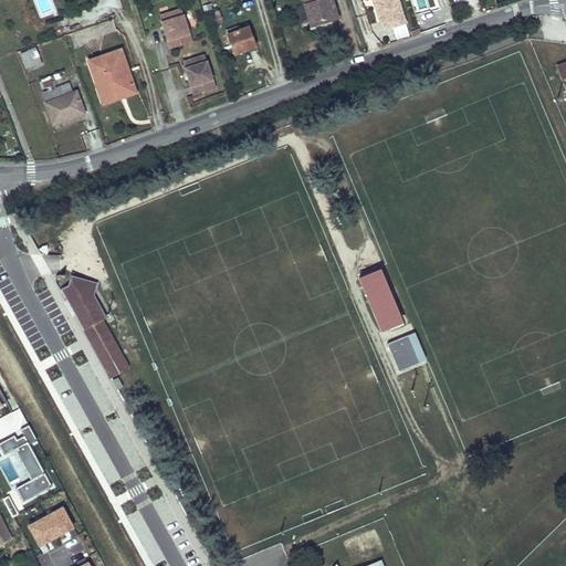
[(337,19),(331,0),(314,0),(310,1),(308,0),(293,0),(295,7),(304,3),(312,27),(337,19)]
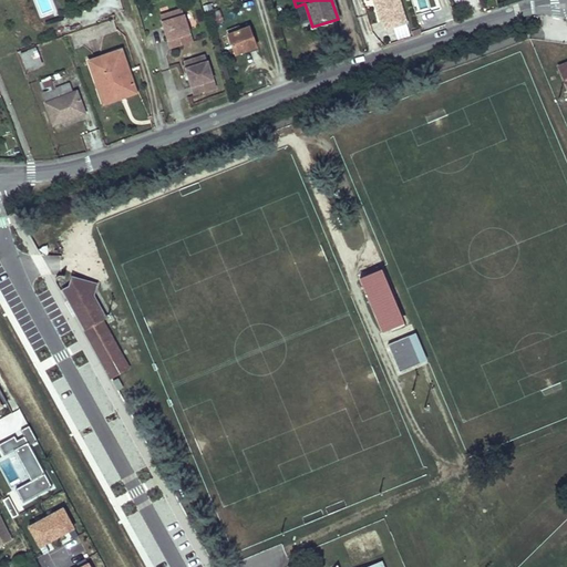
[(405,22),(399,0),(372,0),(374,6),(378,4),(379,8),(375,9),(380,21),(383,20),(387,29),(405,22)]
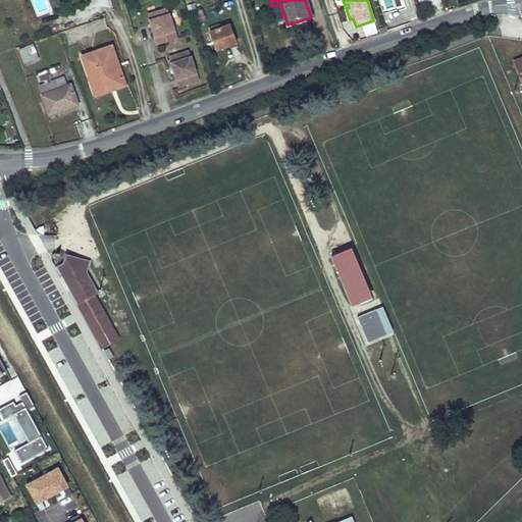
[(175,38),(166,8),(147,14),(154,37),(159,35),(161,43),(175,38)]
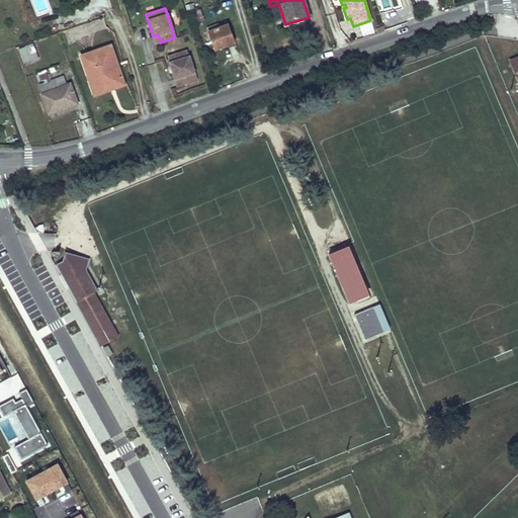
[(227,24),(208,31),(214,49),(234,41),(227,24)]
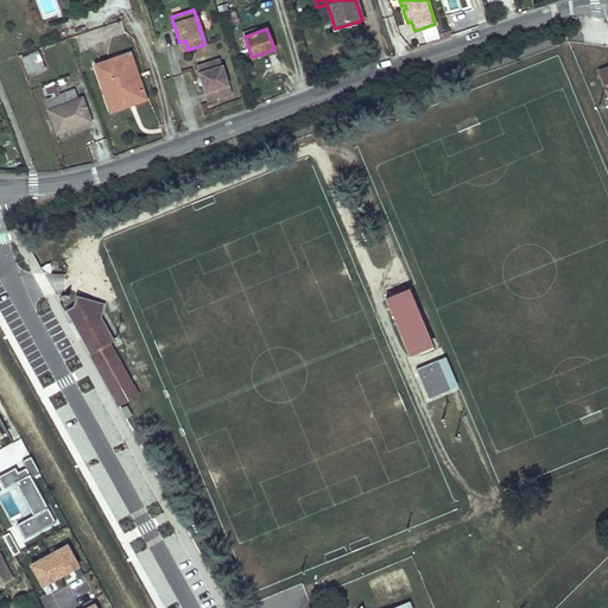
[(20,57),(27,75),(44,69),(37,51),(20,57)]
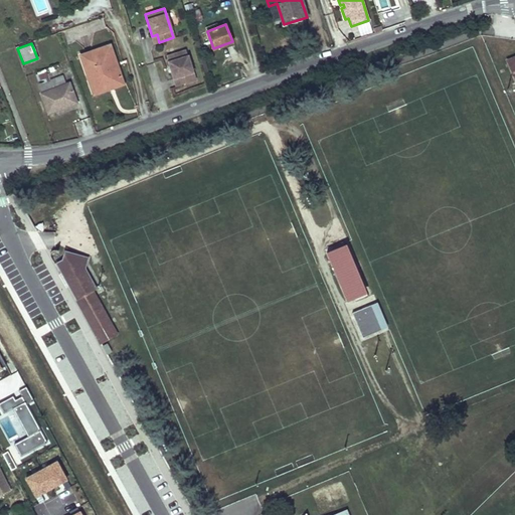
[(110,46),(80,57),(93,91),(106,86),(105,82),(121,77),(110,46)]
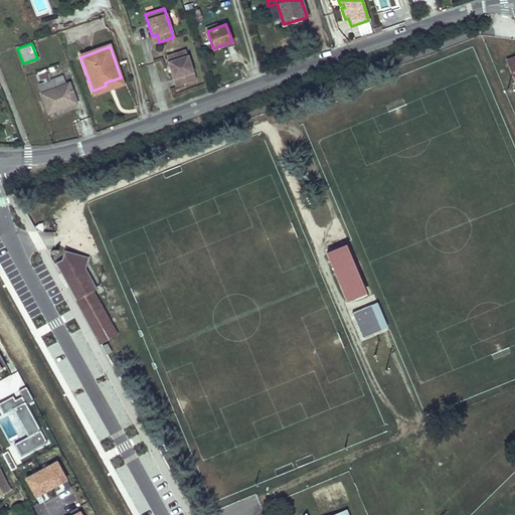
[(195,79),(185,50),(166,56),(173,78),(178,76),(180,84),(195,79)]
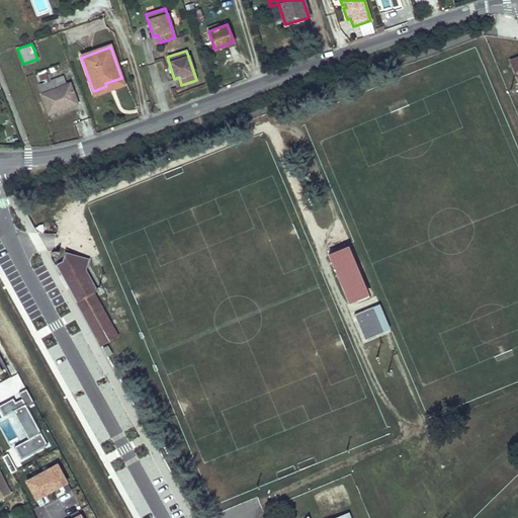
[(61,76),(49,81),(45,70),(35,73),(39,84),(38,85),(48,110),(74,101),(69,85),(65,86),(61,76)]
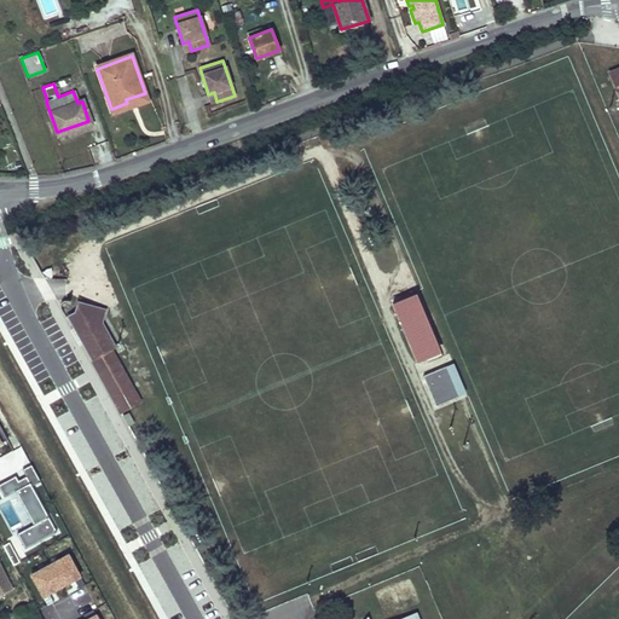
[(145,93),(126,99),(127,103),(111,109),(114,115),(148,102),(145,93)]
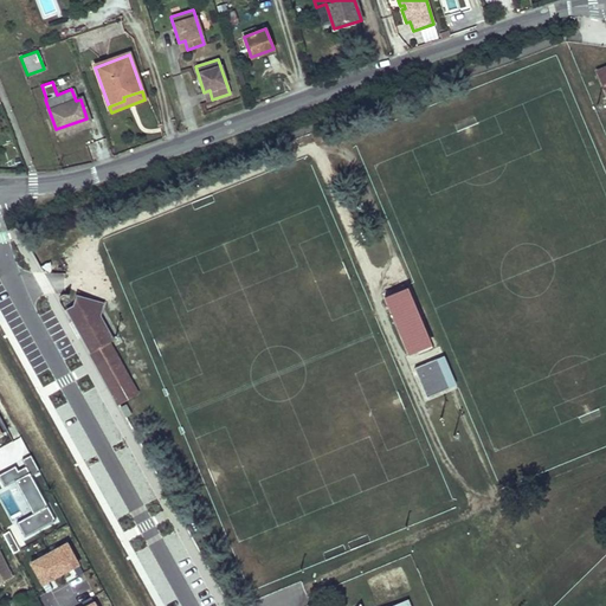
[(327,131),(310,139),(311,146),(329,140),(327,131)]
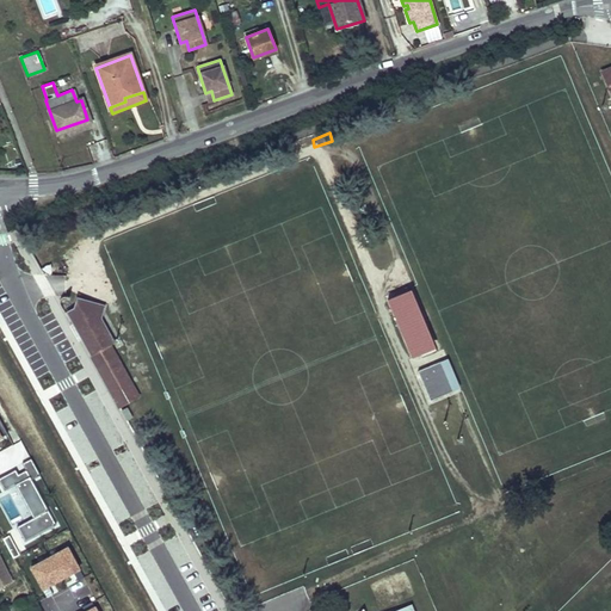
[(396,296),(389,300),(413,357),(420,353),(423,357),(437,351),(434,344),(431,346),(409,295),(413,294),(409,285),(395,292),(396,296)]
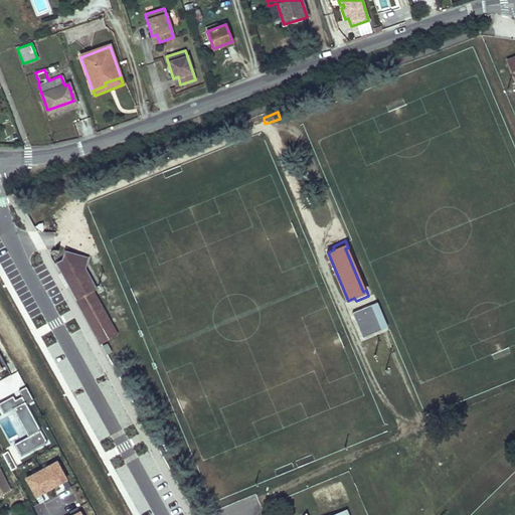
[(56,265),(76,301),(92,293),(96,291),(83,271),(87,260),(64,253),(61,262),(56,265)]
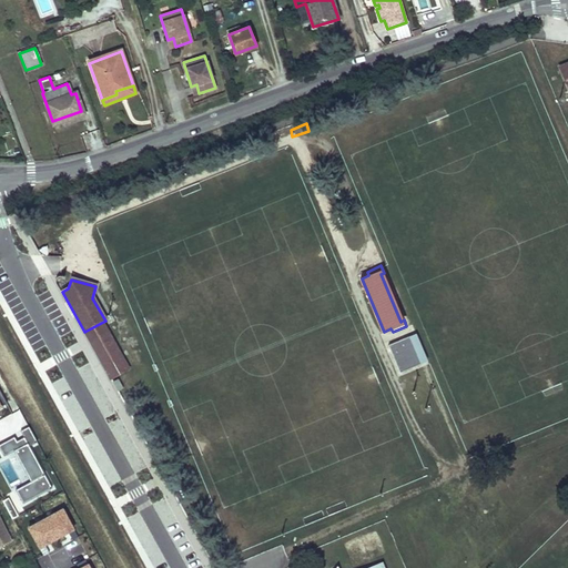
[(101,323),(84,332),(89,340),(107,331),(101,323)]
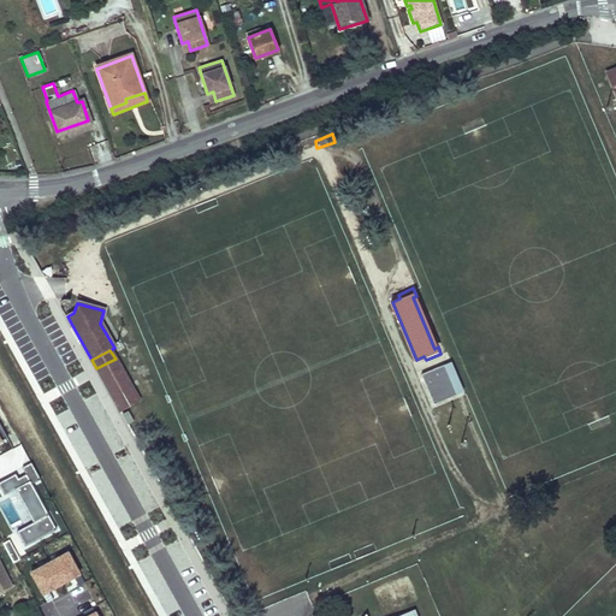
[(116,359),(96,368),(120,412),(138,401),(116,359)]
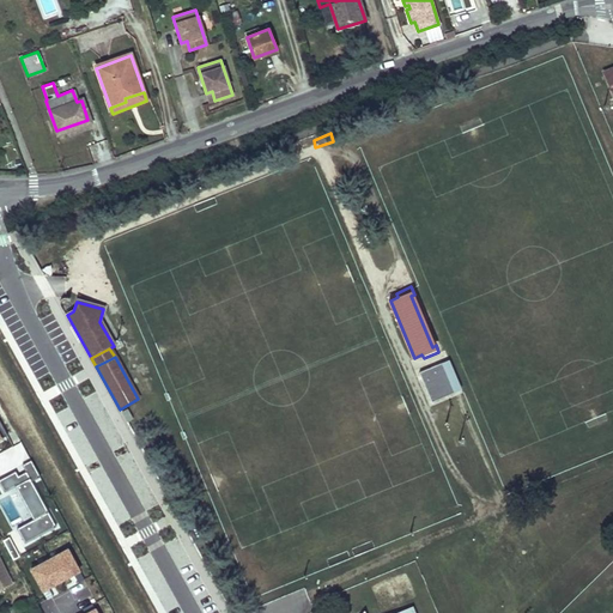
[(432,401),(455,392),(443,362),(419,371),(432,401)]
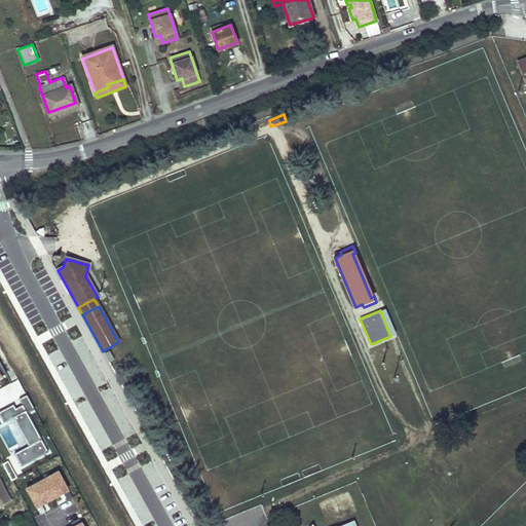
[(21,467),(48,454),(29,413),(34,411),(19,379),(10,383),(0,362),(0,420),(1,423),(8,420),(21,445),(11,449),(21,467)]
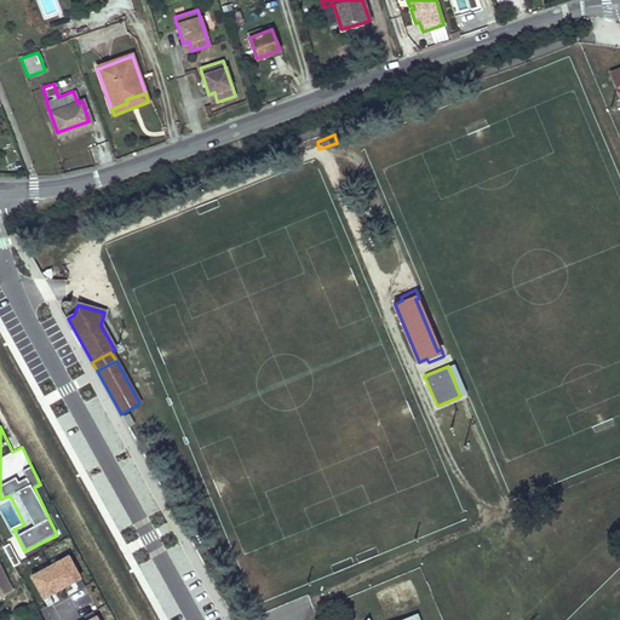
[(12,566),(19,562),(10,543),(3,546),(12,566)]
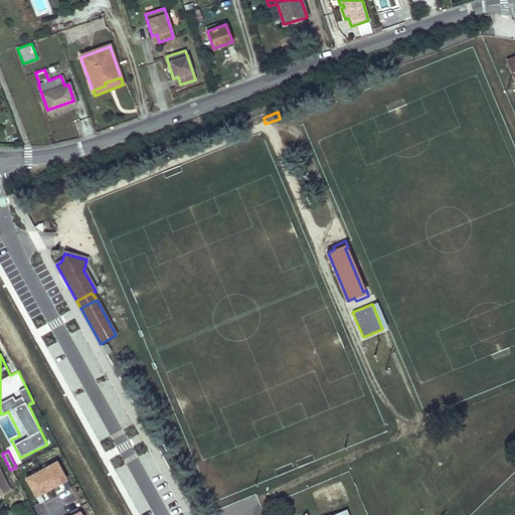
[(27,475),(35,493),(65,480),(57,462),(27,475)]
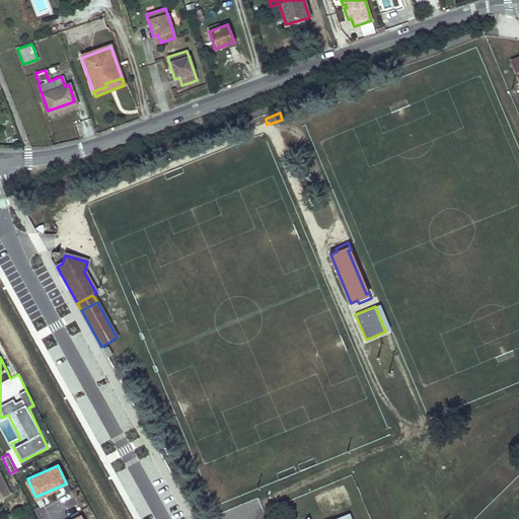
[(0,471),(0,498),(10,494),(0,471)]
